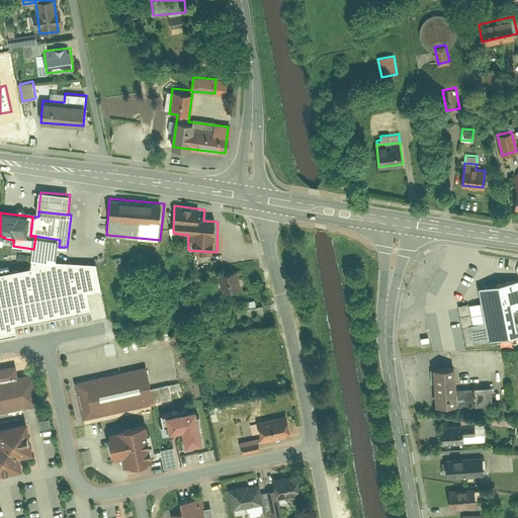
[(35,236),(33,249),(32,256),(57,259),(59,247),(60,240),(35,236)]
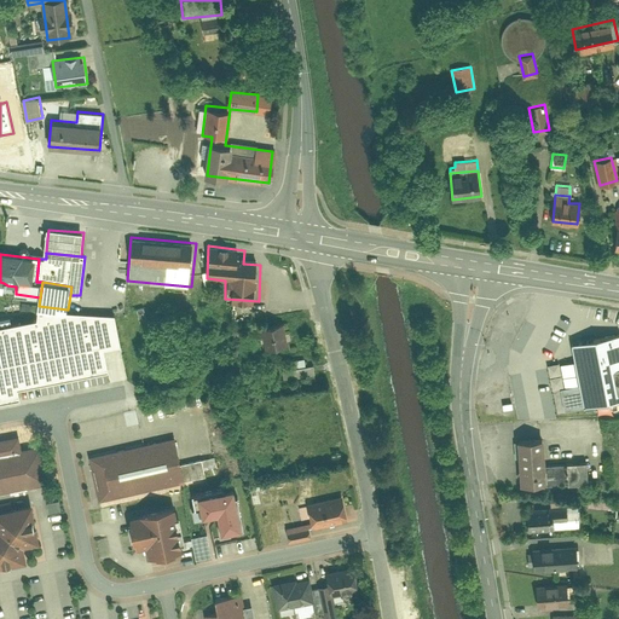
[(68,310),(39,306),(36,319),(0,325),(0,401),(19,398),(18,388),(109,371),(104,348),(121,346),(115,316),(68,310)]
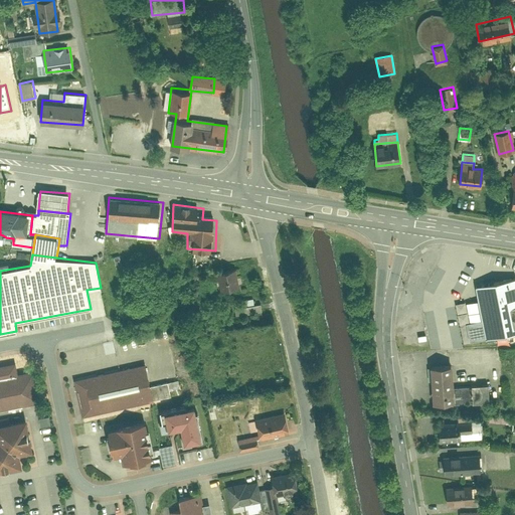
[(229,270),(218,272),(222,291),(232,289),(229,270)]
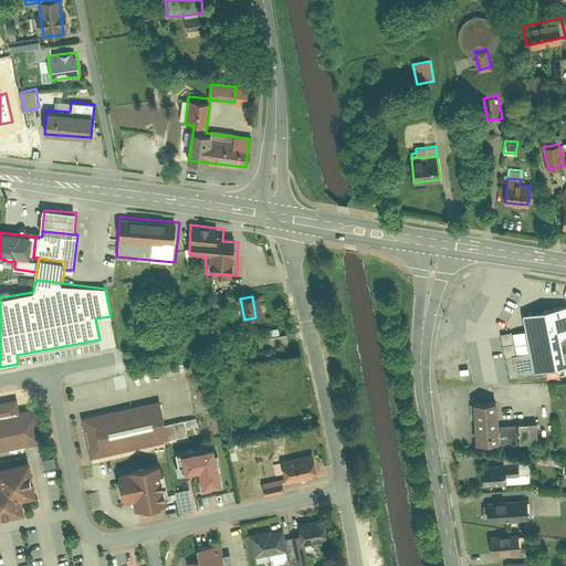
[(531,352),(513,355),(516,373),(565,364),(565,306),(524,314),(531,352)]
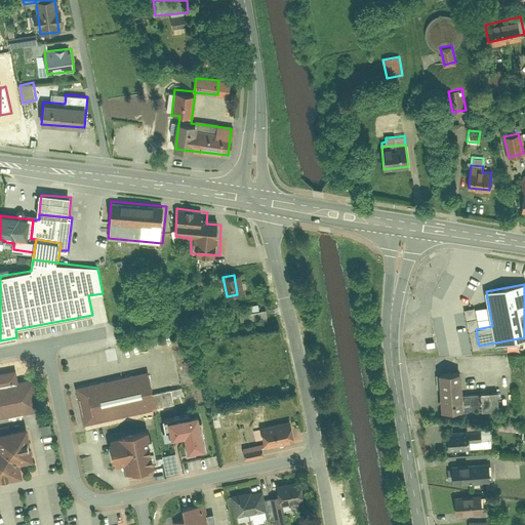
[(269,318),(267,309),(259,310),(258,305),(247,307),(248,313),(239,314),(240,322),(269,318)]
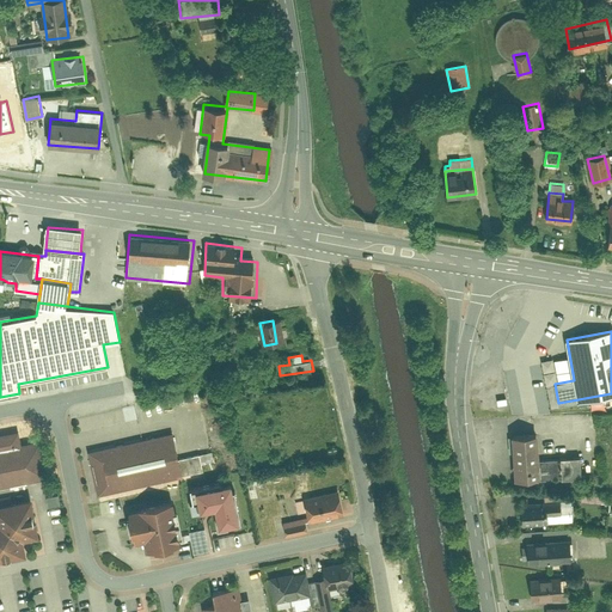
[(173,432),(87,452),(98,496),(204,471),(200,454),(181,459),(173,432)]
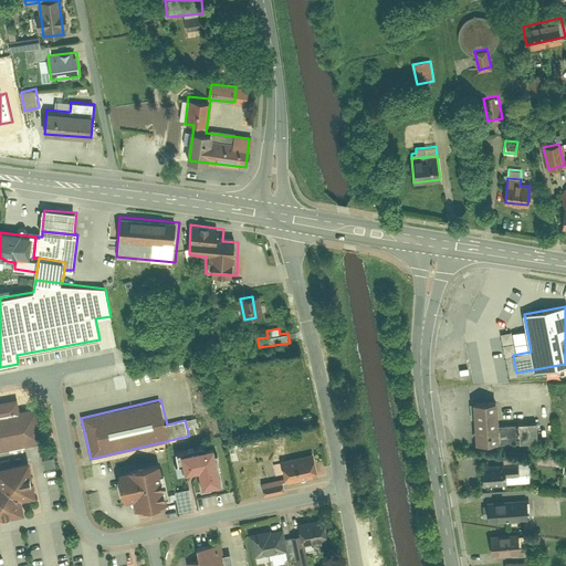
[(496,400),(473,402),(475,441),(498,440),(499,440),(498,425),(496,400)]
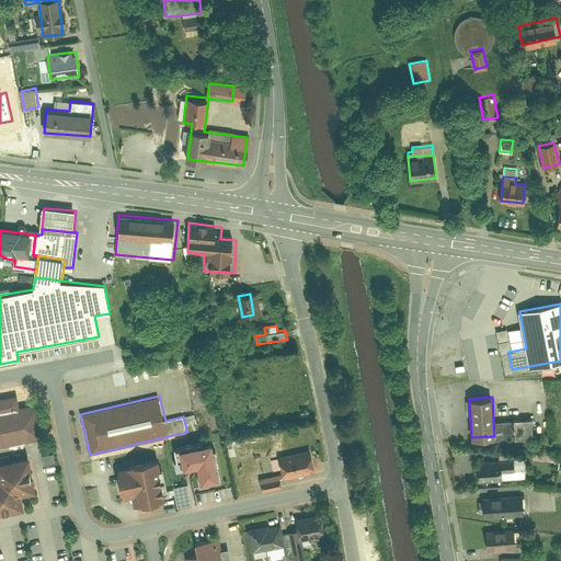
[(12,398),(0,399),(0,449),(47,439),(37,403),(15,410),(12,398)]
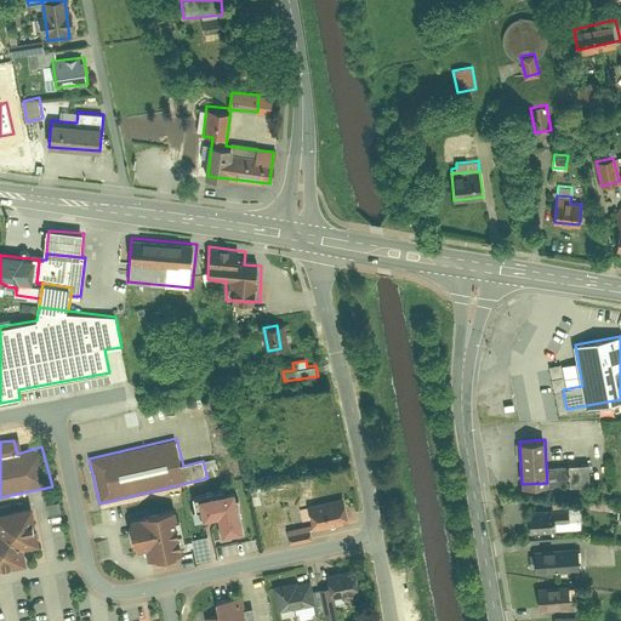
[(587,463),(546,466),(547,483),(546,483),(547,486),(588,483),(587,463)]
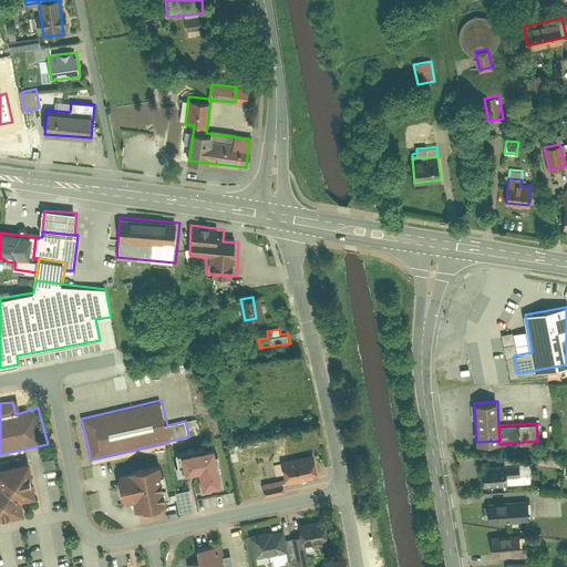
[(284,437),(271,439),(272,452),(285,451),(284,437)]
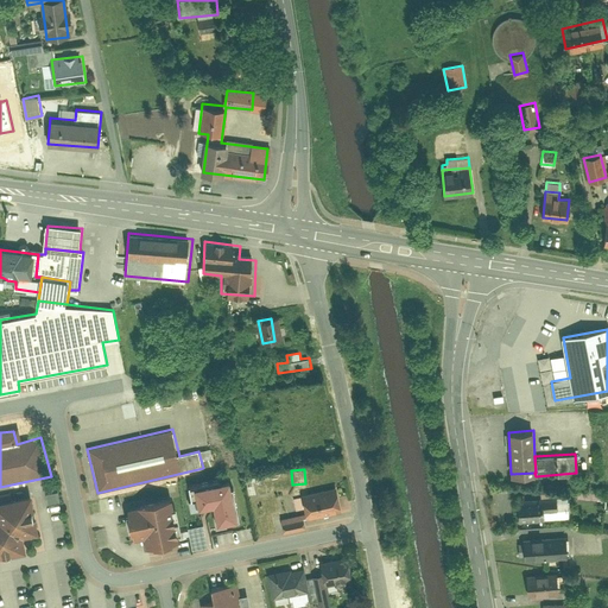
[(238,518),(228,479),(195,487),(198,504),(213,500),(217,523),(238,518)]
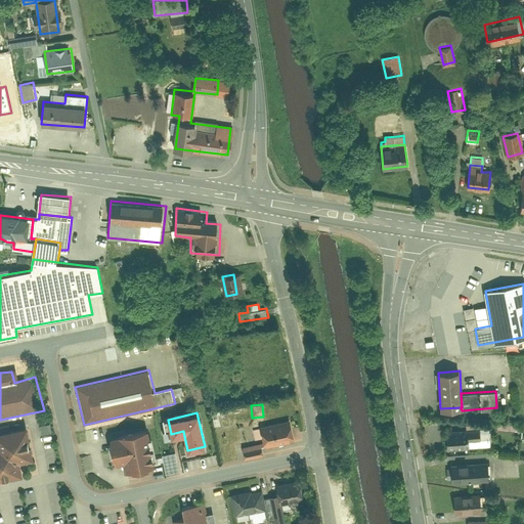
[(252,428),(255,442),(263,440),(265,447),(298,441),(293,420),(252,428)]
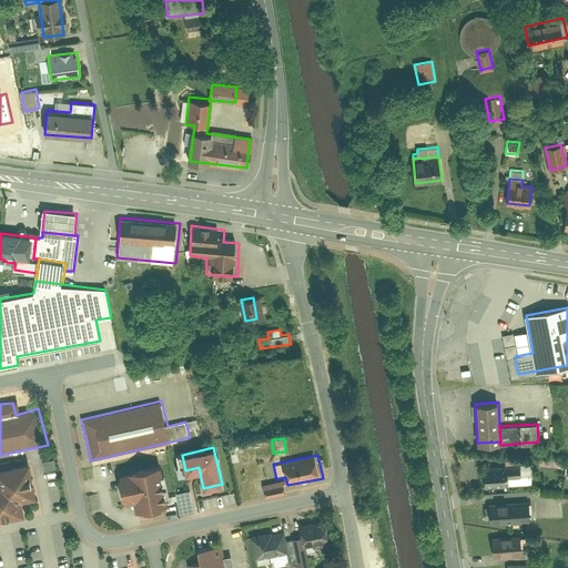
[(0,469),(0,521),(27,517),(22,504),(38,500),(30,463),(12,467),(11,462),(0,463),(0,466),(1,470),(0,469)]
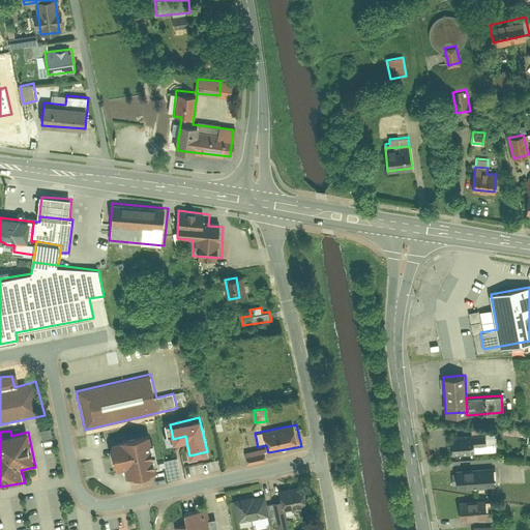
[(471,434),(472,444),(484,444),(484,433),(471,434)]
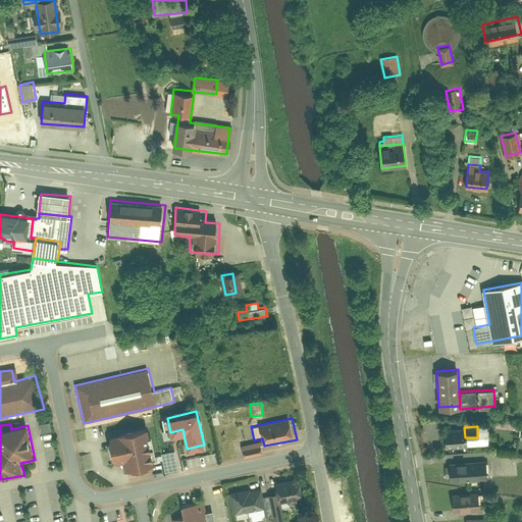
[(116,464),(122,463),(124,473),(158,466),(150,427),(110,436),(116,464)]
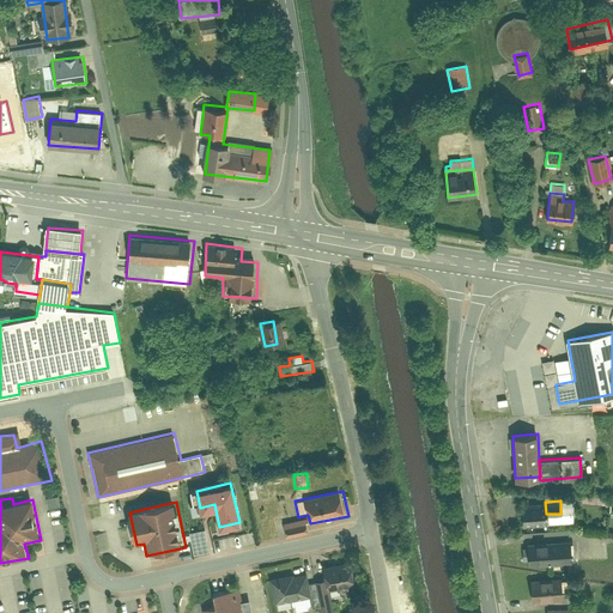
[(523,525),(546,523),(546,514),(545,502),(522,503),(523,525)]
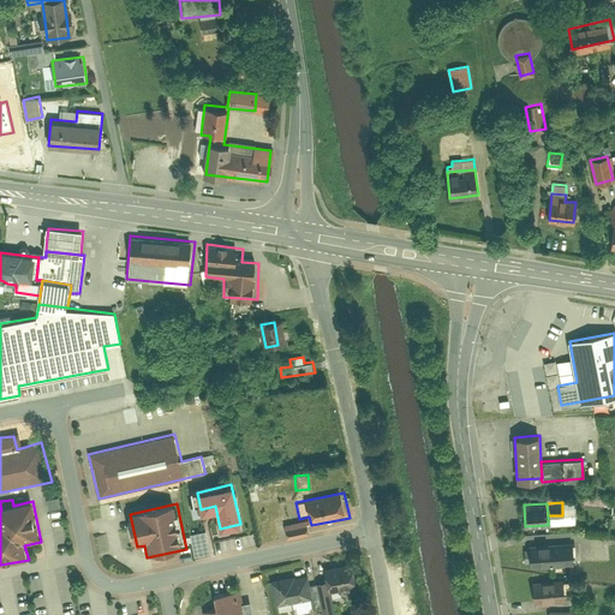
[(308,520),(285,525),(287,538),(310,533),(308,520)]
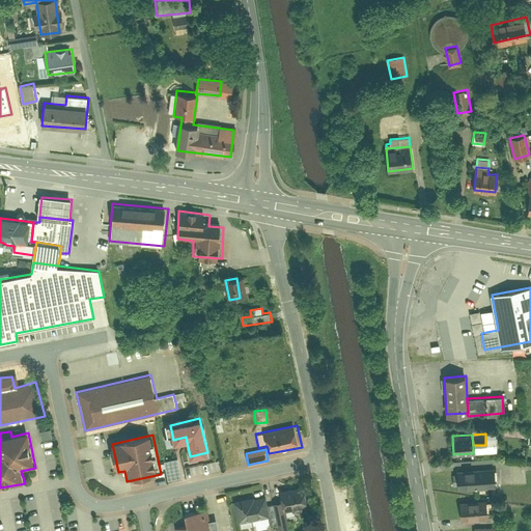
[(458,488),(495,485),(493,468),(457,470),(458,488)]
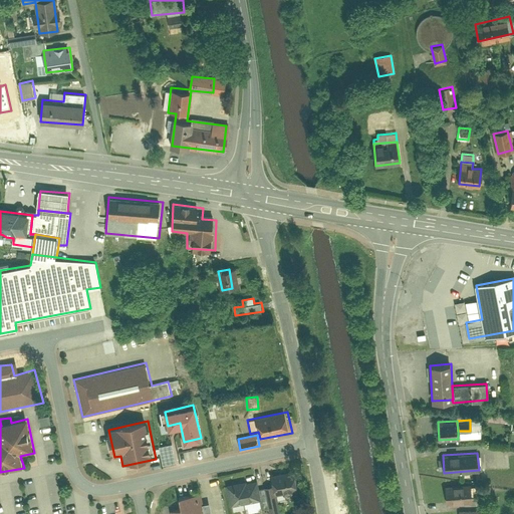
[(294,470),(226,485),(232,508),(240,506),(242,513),(247,513),(269,509),(270,513),(279,513),(275,495),(283,494),(288,498),(292,496),(294,493),(293,491),(300,490),(294,470)]
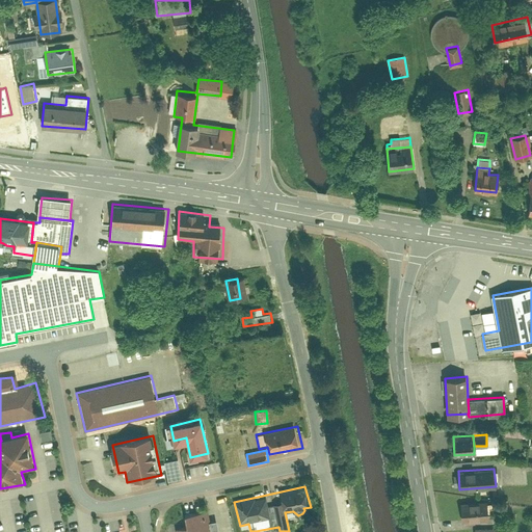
[(461,520),(486,517),(485,501),(460,503),(461,520)]
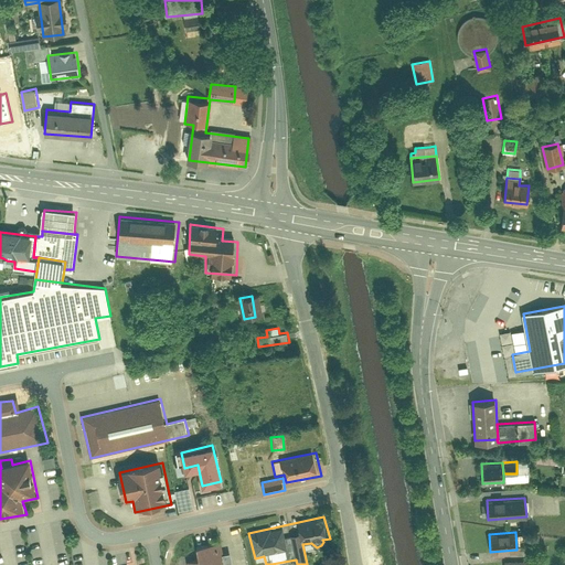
[(224,564),(221,543),(196,546),(199,561),(188,563),(188,564),(224,564)]
